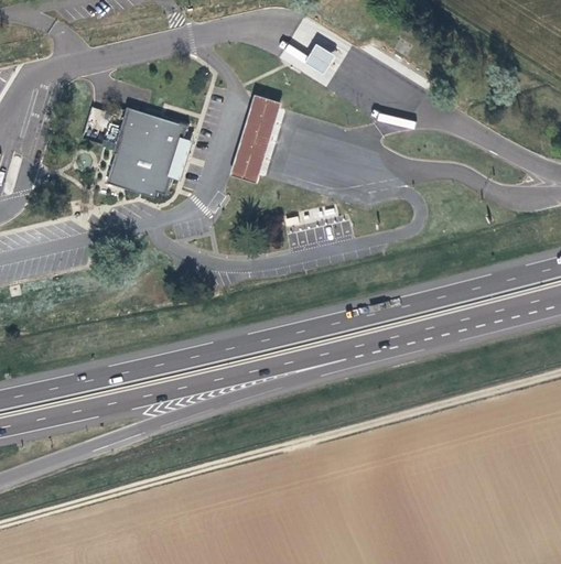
[(304,62),(322,75),(334,55),(315,44),(304,62)]
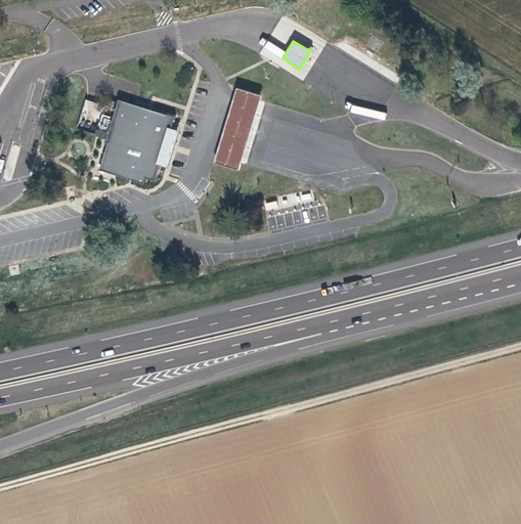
[(260,95),(235,87),(221,134),(212,163),(237,170),(249,134),(260,95)]
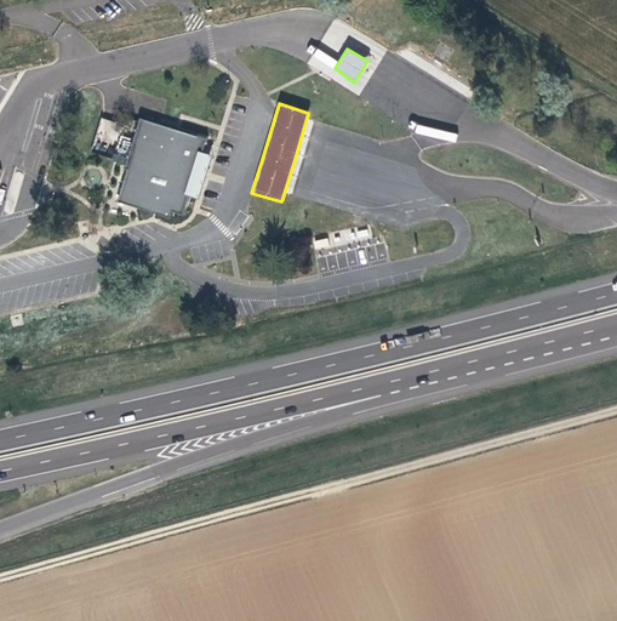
[(97,118),(90,148),(106,152),(113,121),(97,118)]
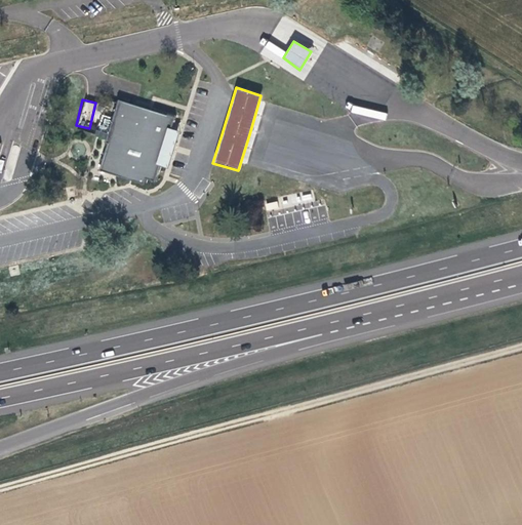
[(126,103),(122,102),(117,99),(102,148),(104,148),(97,170),(143,184),(145,178),(153,182),(158,165),(162,152),(165,152),(168,143),(165,142),(170,127),(173,117),(126,103)]
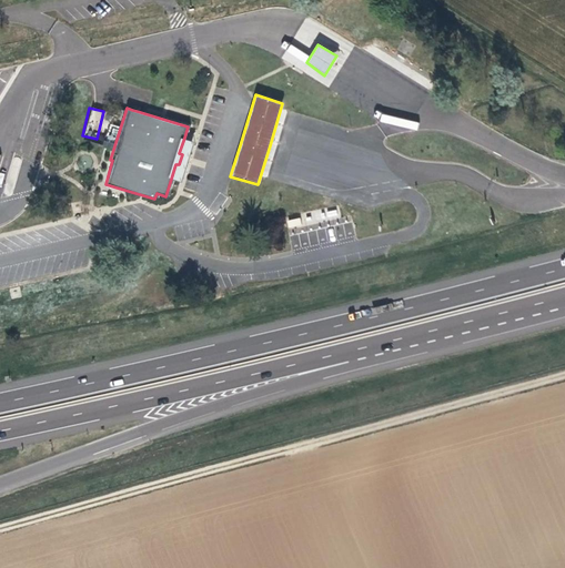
[(175,164),(171,179),(181,182),(193,141),(184,138),(179,153),(182,154),(179,164),(175,164)]
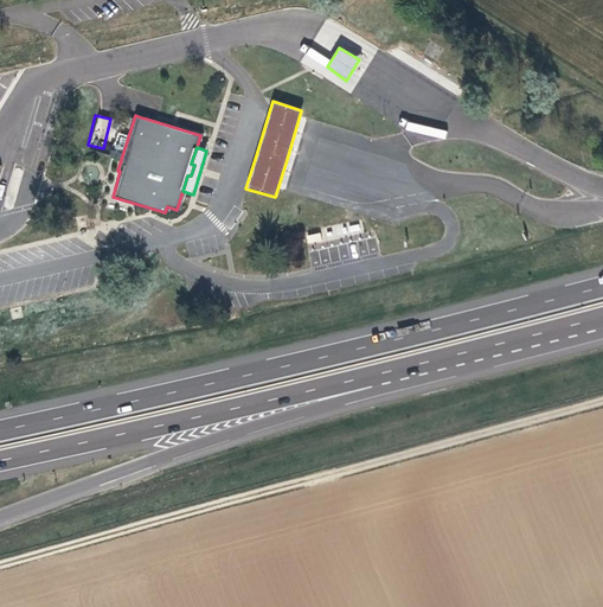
[(303,243),(318,241),(316,232),(302,235),(303,243)]
